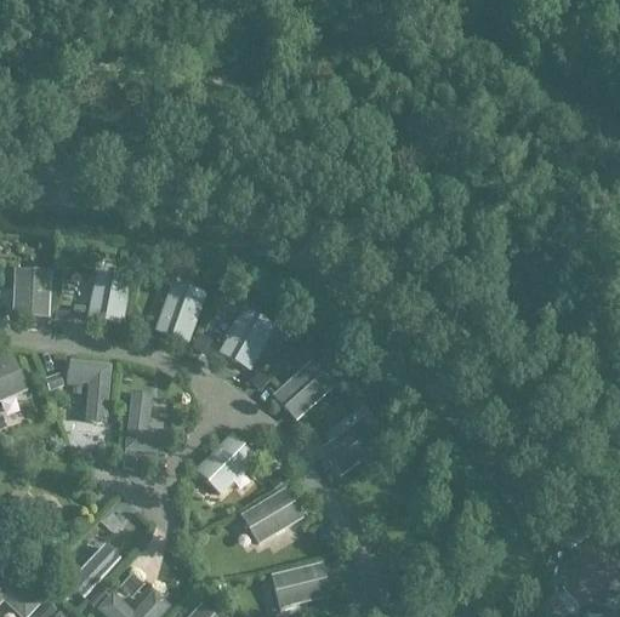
[(132,273),(96,267),(86,316),(121,324),(132,273)]
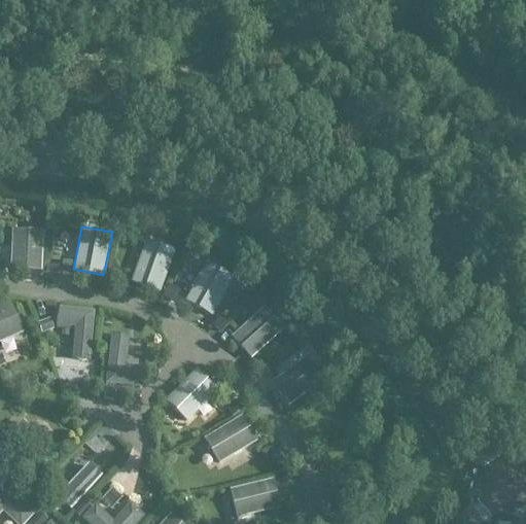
[(42,229),(13,228),(10,267),(40,269),(42,229)]
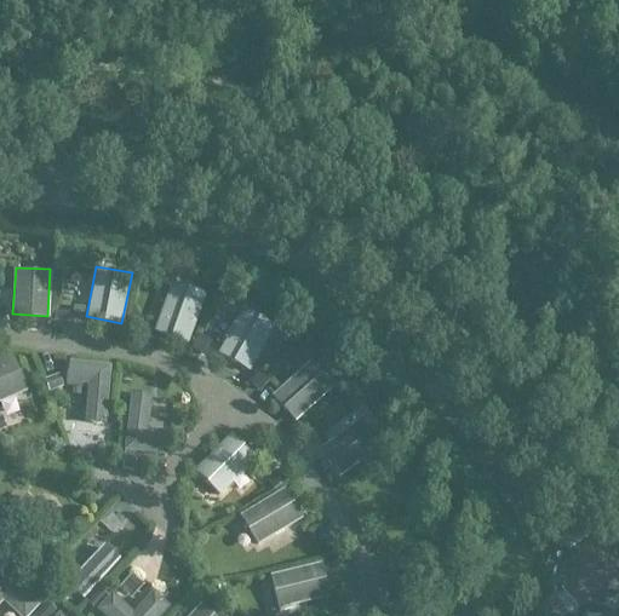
[(206,294),(171,282),(155,328),(187,341),(206,294)]
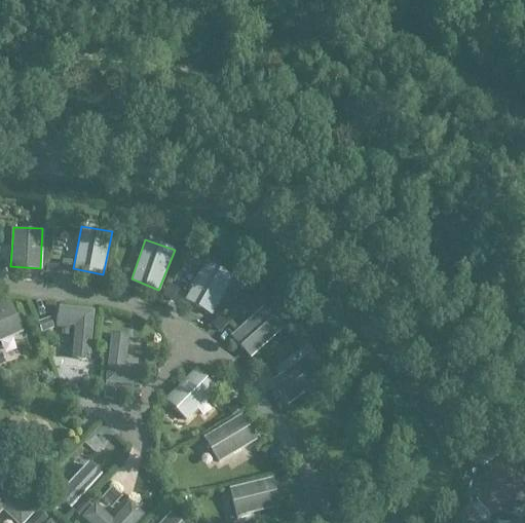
[(58,276),(59,262),(46,261),(45,275),(58,276)]
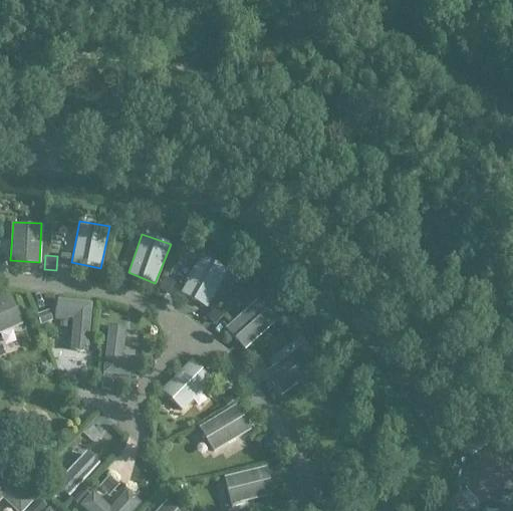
[(116,274),(118,260),(106,258),(104,272),(116,274)]
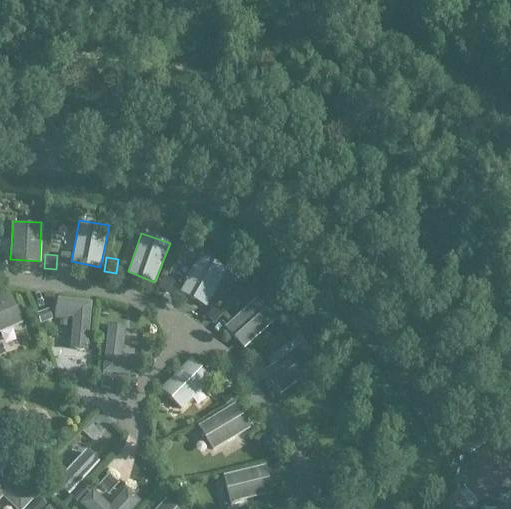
[(225,269),(203,257),(184,290),(206,303),(225,269)]
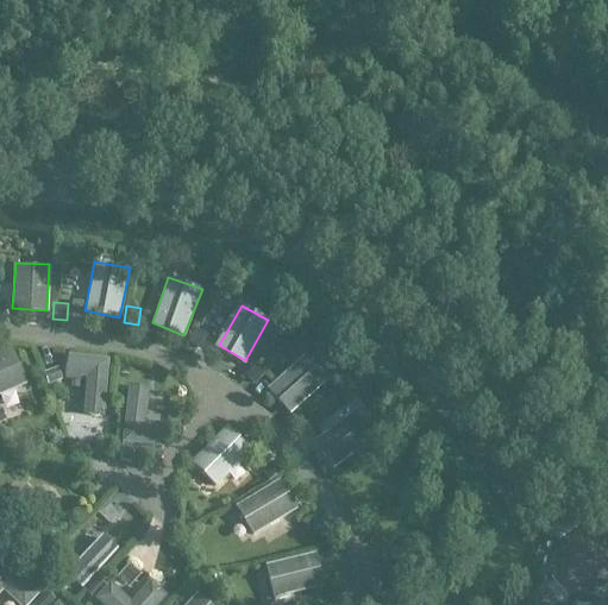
[(196,326),(192,335),(188,340),(189,340),(200,347),(208,333),(196,326)]
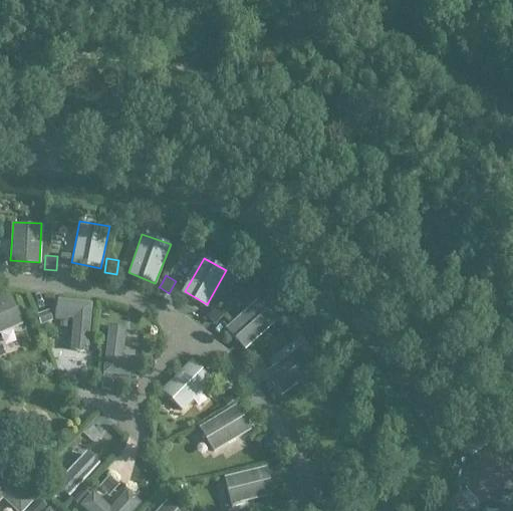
[(232,318),(262,296),(255,287),(225,308),(232,318)]
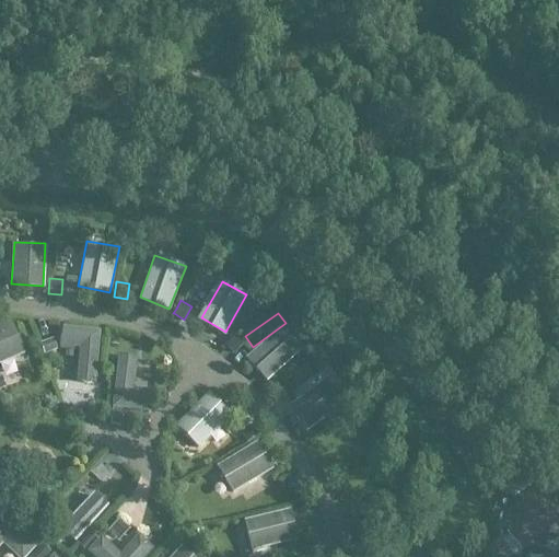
[(0,324),(0,361),(25,350),(12,318),(0,324)]
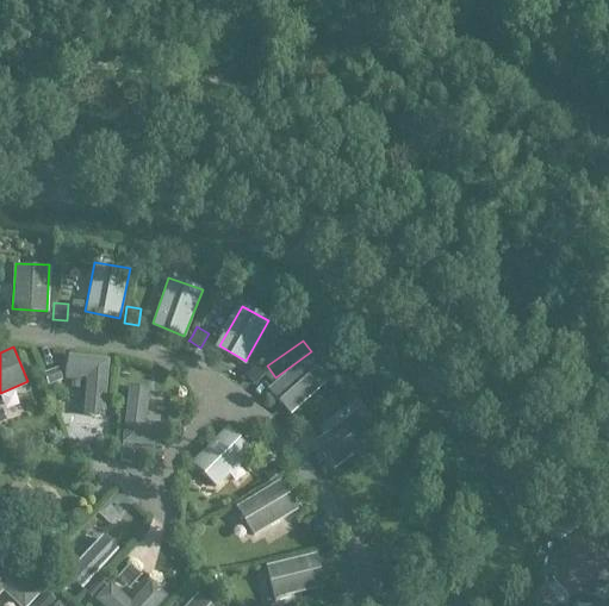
[(110,357),(68,354),(67,378),(82,379),(82,376),(87,376),(85,413),(105,414),(110,357)]
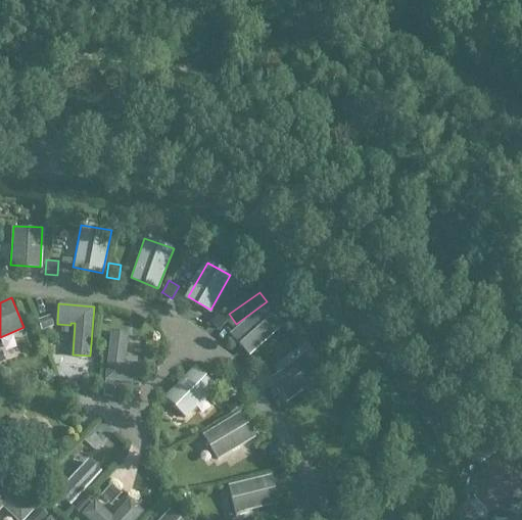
[(250,353),(281,325),(263,305),(233,333),(250,353)]
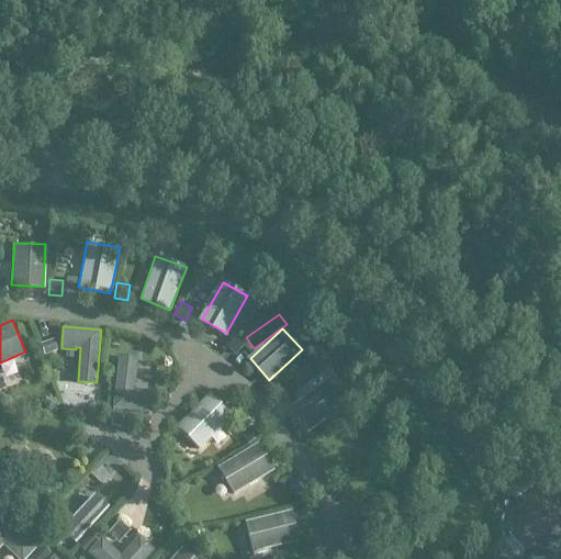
[(226,345),(236,353),(246,342),(236,333),(226,345)]
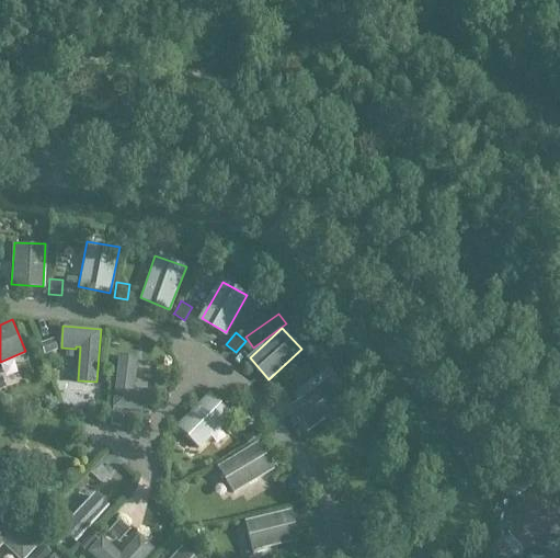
[(57,346),(54,338),(42,342),(45,351),(57,346)]
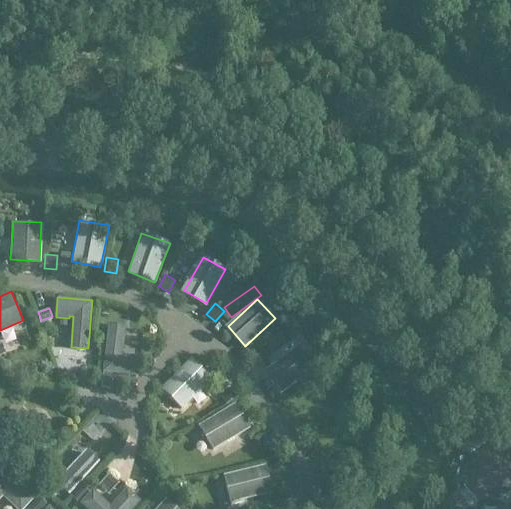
[(103,372),(138,376),(140,354),(127,354),(127,356),(124,356),(126,325),(108,324),(103,372)]
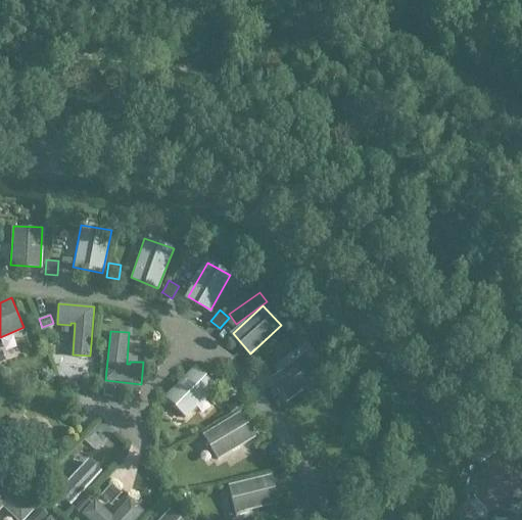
[(268,361),(259,351),(249,361),(256,370),(268,361)]
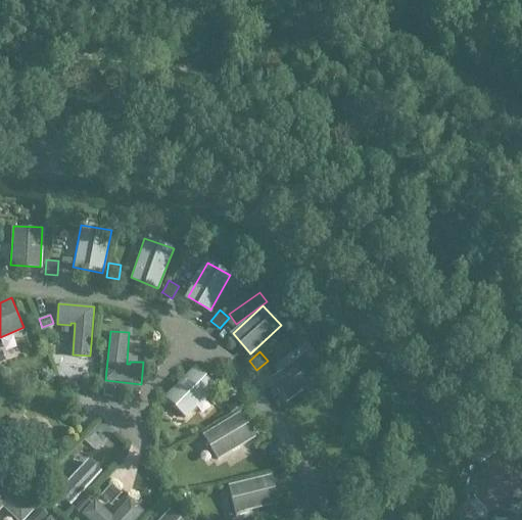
[(321,376),(304,352),(271,378),(285,400),(321,376)]
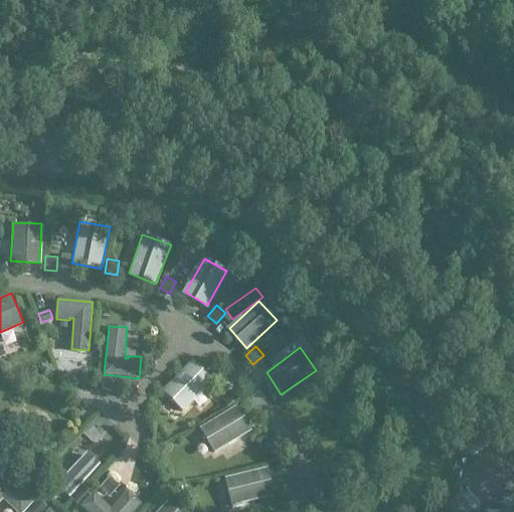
[(183,408),(213,380),(191,359),(163,389),(183,408)]
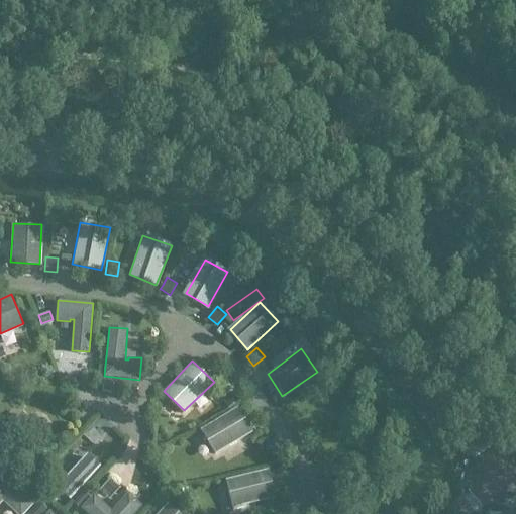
[(103,389),(113,390),(113,378),(104,378),(103,389)]
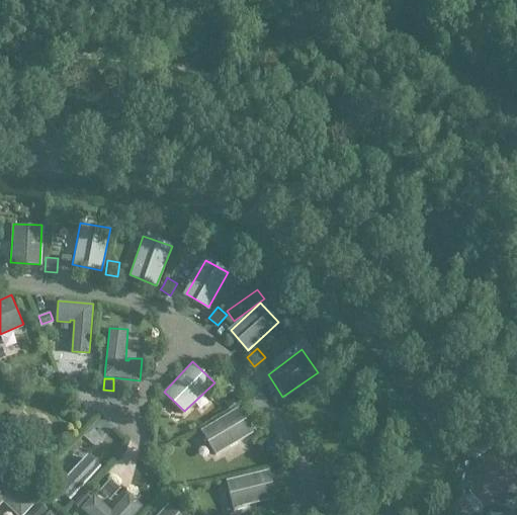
[(235,391),(223,398),(229,408),(240,400),(235,391)]
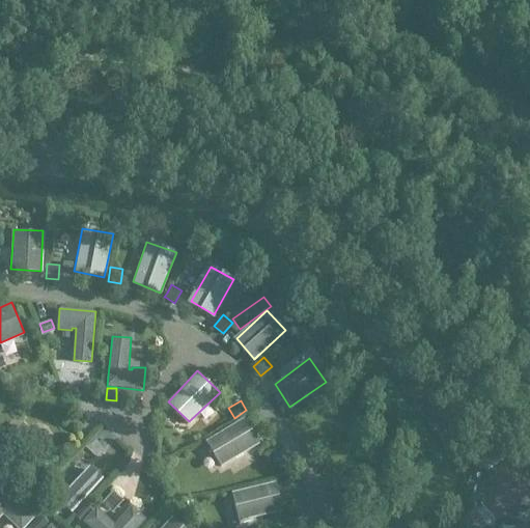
[(221,465),(258,441),(245,418),(206,441),(221,465)]
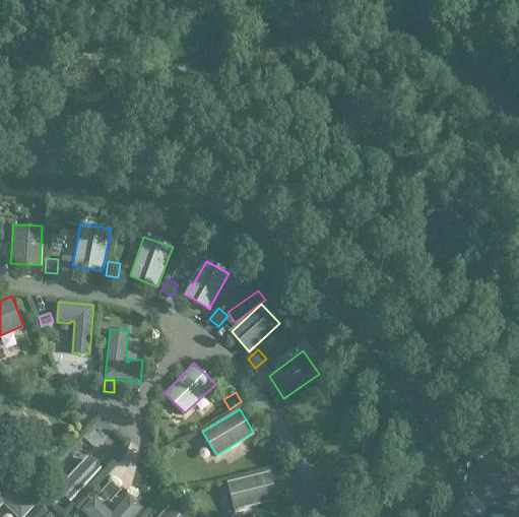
[(50,439),(22,412),(0,435),(27,462),(50,439)]
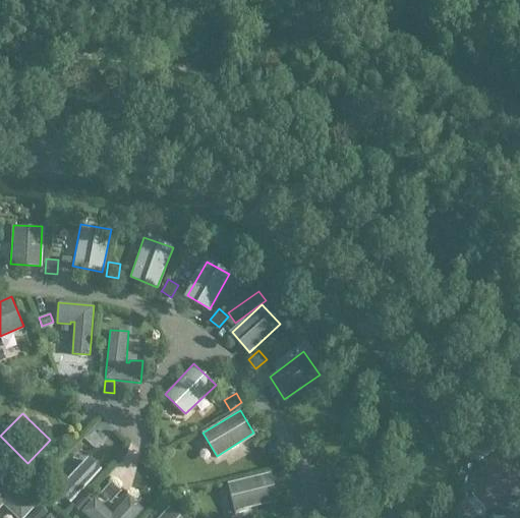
[(278,452),(269,454),(271,465),(283,463),(282,452),(278,452)]
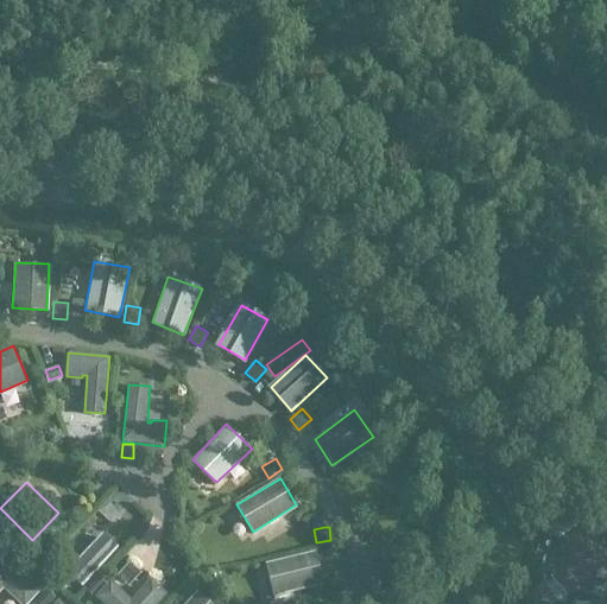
[(102,532),(65,570),(80,584),(117,546),(102,532)]
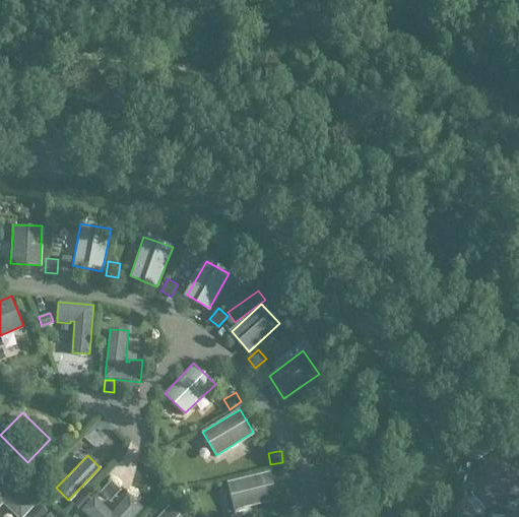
[(276,465),(276,467),(278,476),(294,473),(290,463),(290,462),(276,465)]
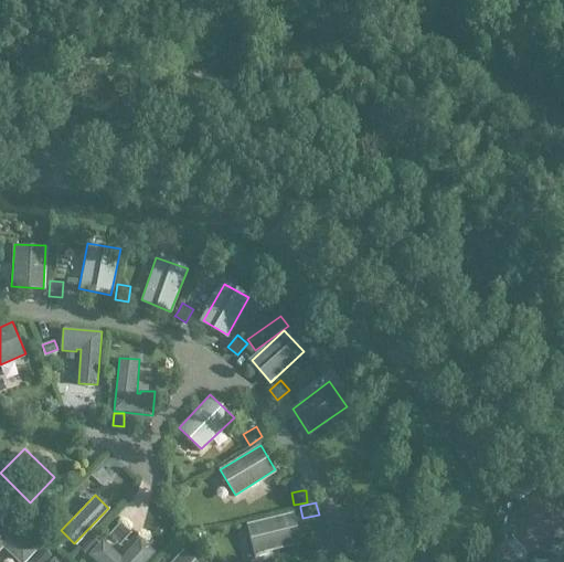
[(294,513),(247,523),(254,552),(299,542),(294,513)]
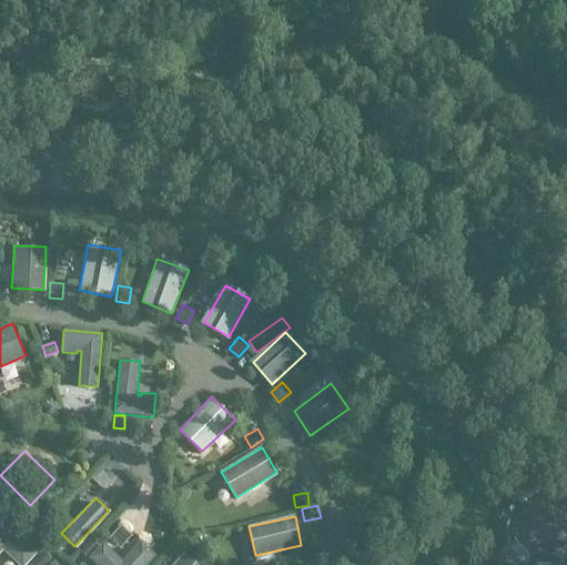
[(22,564),(34,553),(2,522),(0,524),(0,550),(3,547),(20,564),(22,564)]
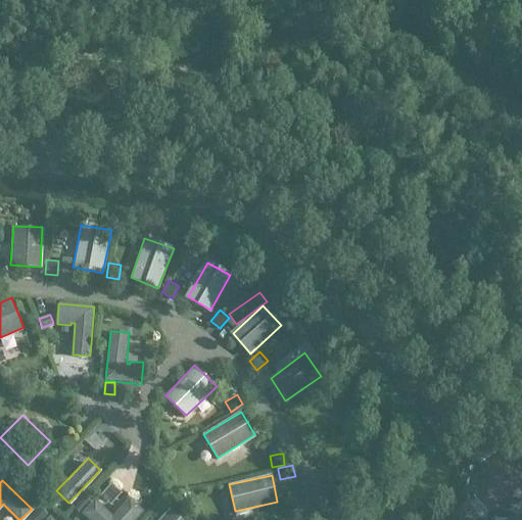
[(131,519),(141,510),(129,499),(111,517),(94,500),(83,512),(90,519),(131,519)]
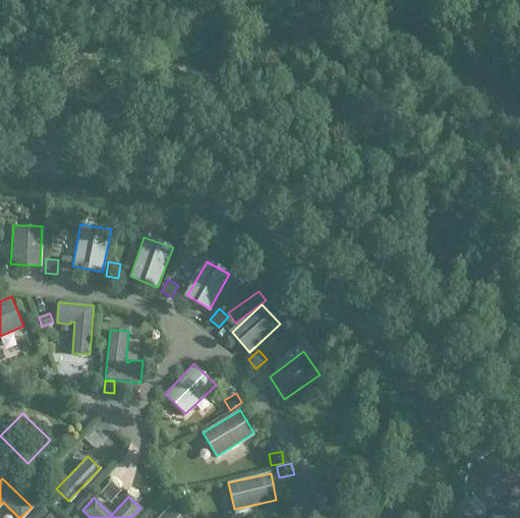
[(4,505),(0,509),(0,517),(4,517),(11,511),(4,505)]
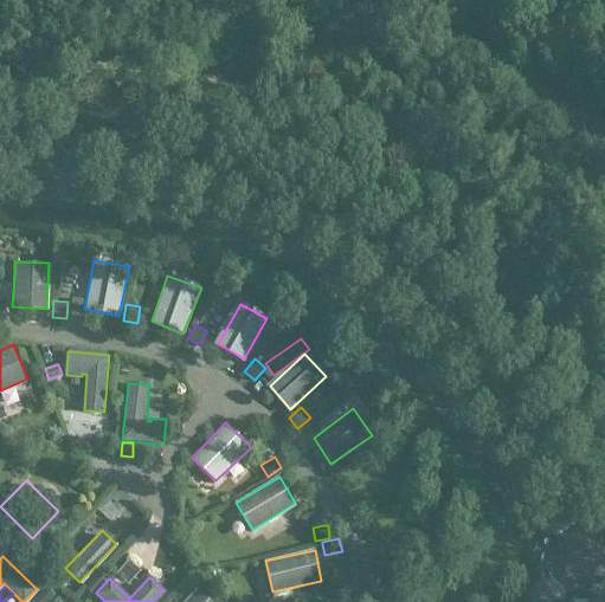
[(34,600),(37,601),(46,601),(55,594),(46,587),(34,600)]
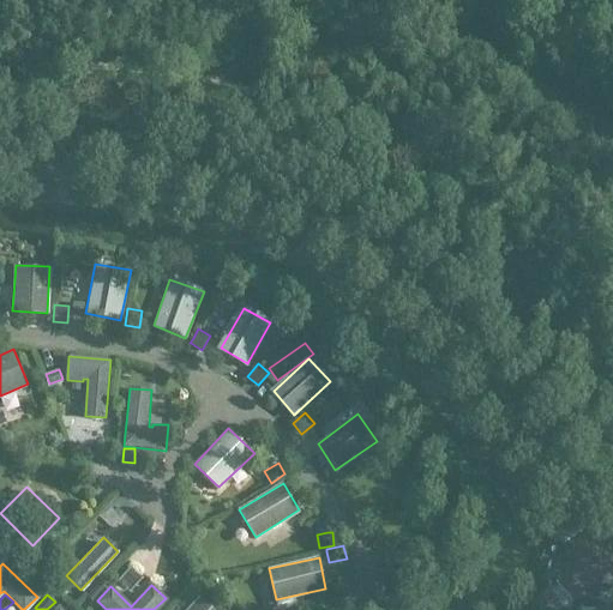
[(214,609),(200,597),(187,609),(214,609)]
